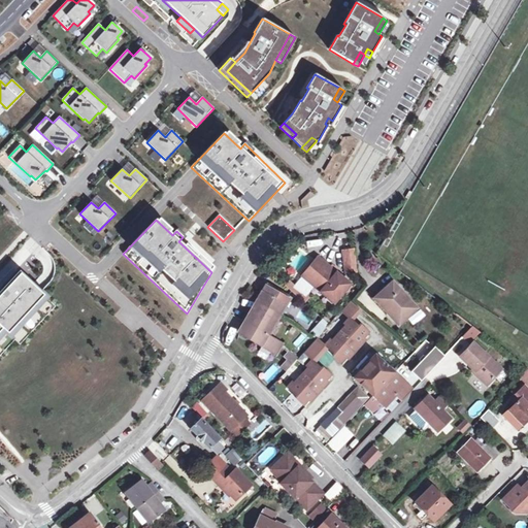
[(342,253),(344,270),(350,269),(351,274),(356,273),(353,252),(342,253)]
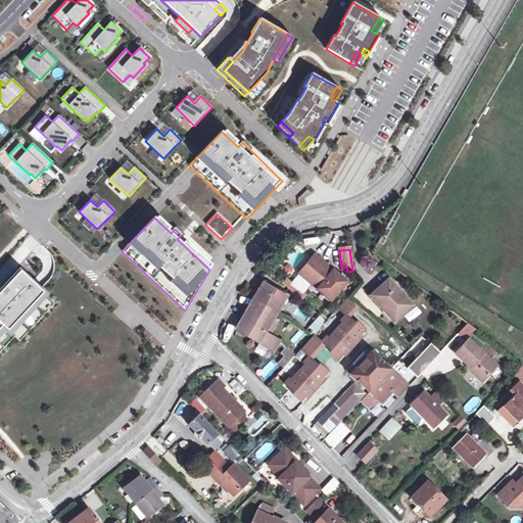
[(345,283),(314,256),(297,275),(329,302),(345,283)]
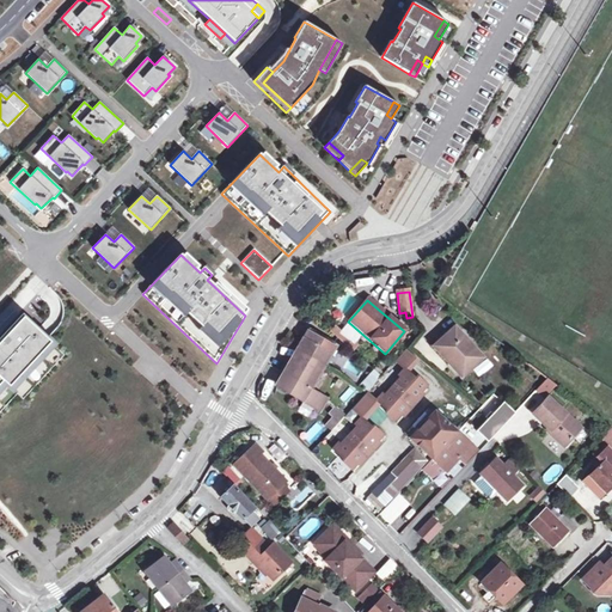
[(0,383),(2,380),(8,386),(50,342),(23,317),(0,341),(0,383)]
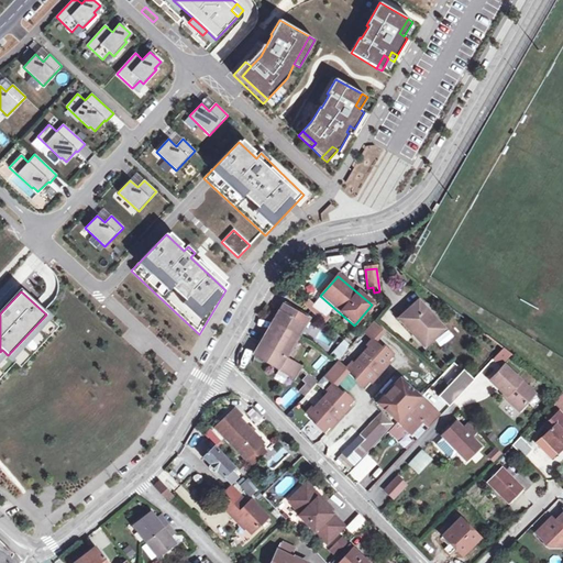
[(417,301),(401,316),(415,331),(411,334),(422,346),(442,329),(417,301)]
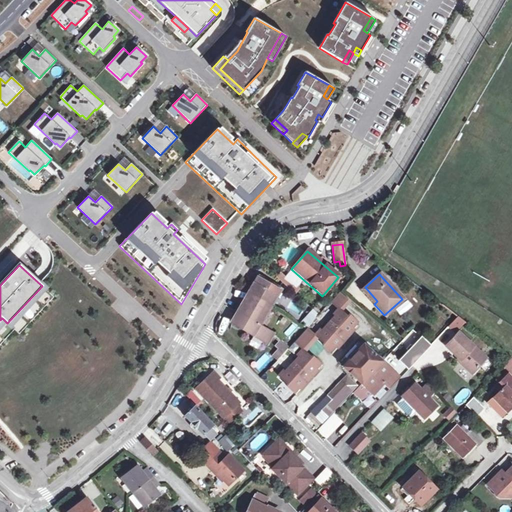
[(251,295),(270,305),(279,289),(258,276),(254,283),(257,285),(251,295)]
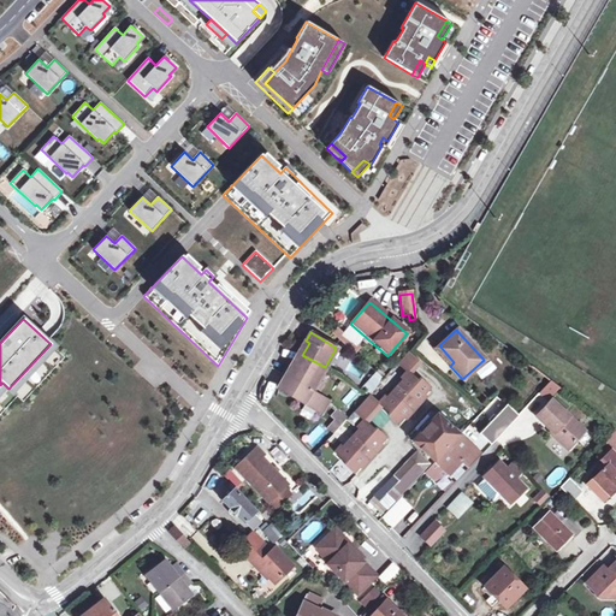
[(332,336),(350,353),(355,348),(342,335),(341,336),(336,332),(332,336)]
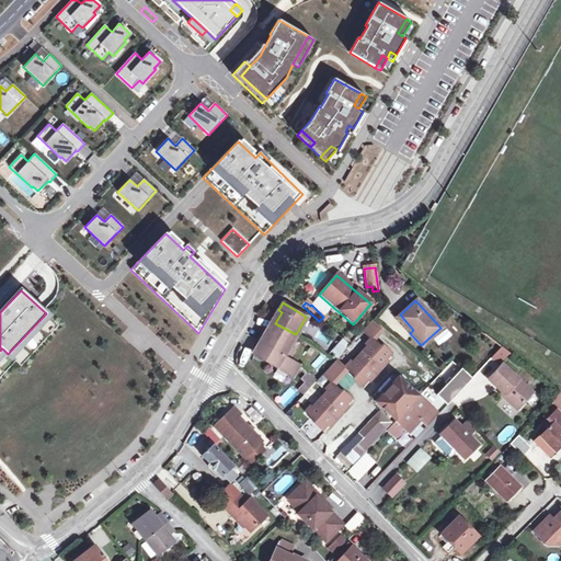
[(271,321),(275,323),(282,312),(278,310),(271,321)]
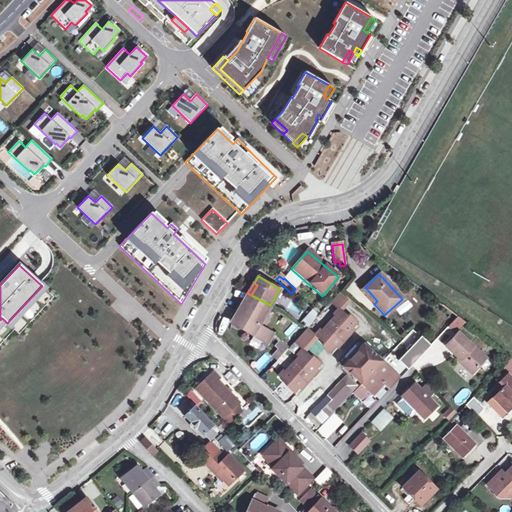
[(361,290),(374,304),(377,301),(365,287),(361,290)]
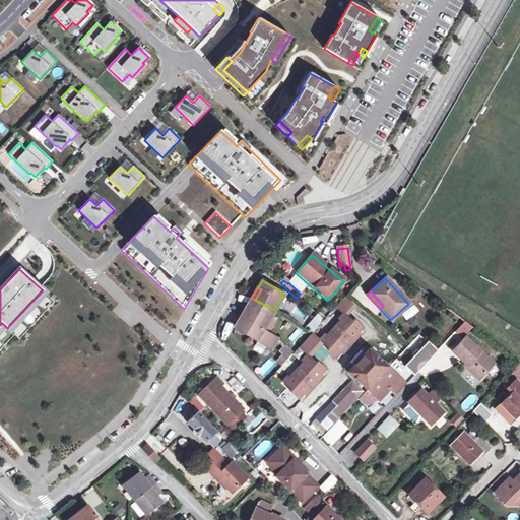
[(274,310),(277,312),(287,296),(283,294),(274,310)]
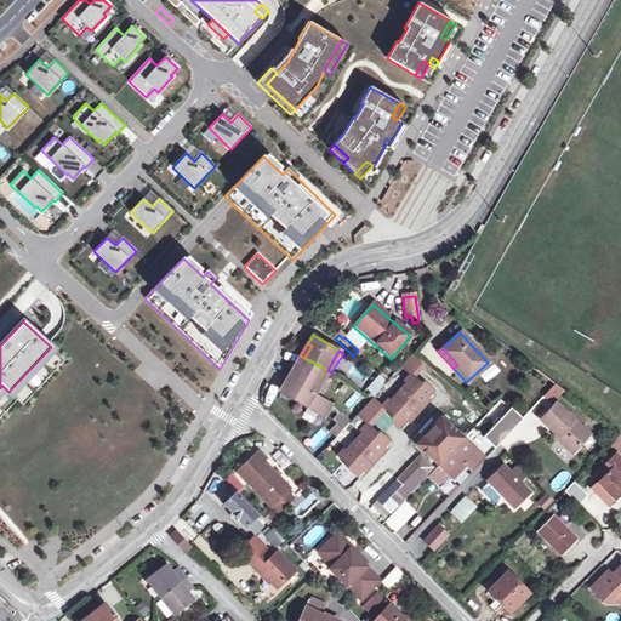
[(300,355),(289,375),(292,377),(305,358),(300,355)]
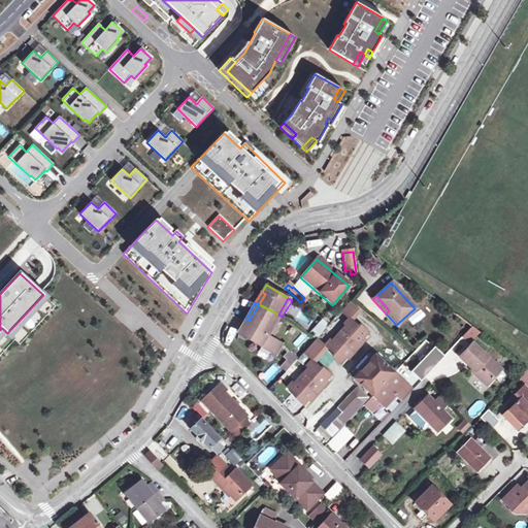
[(278,315),(259,304),(249,321),(245,319),(242,324),(265,336),(278,315)]
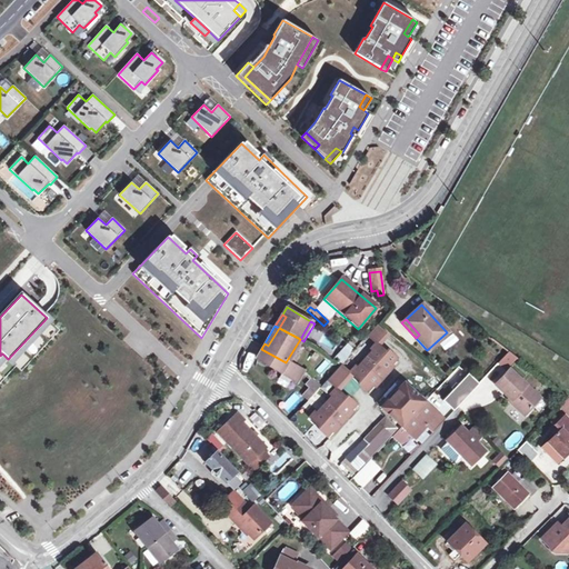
[(303,341),(300,339),(286,362),(289,365),(303,341)]
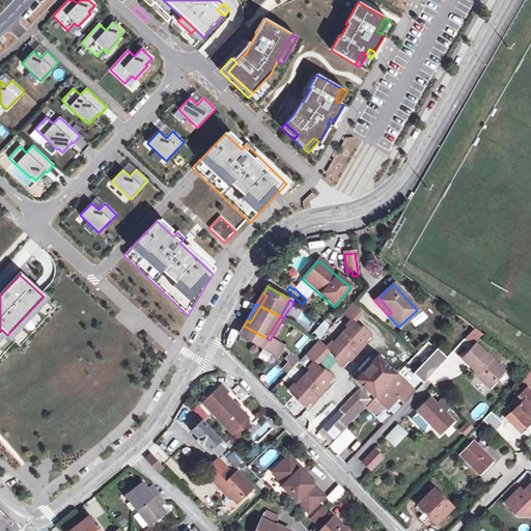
[(330,326),(333,332),(344,325),(341,318),(330,326)]
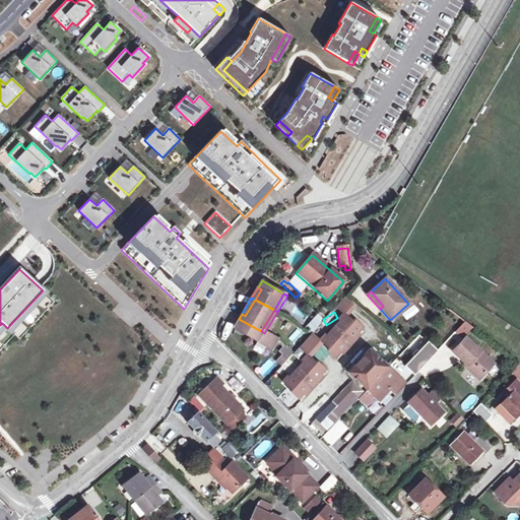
[(311,331),(323,319),(317,314),(305,325),(311,331)]
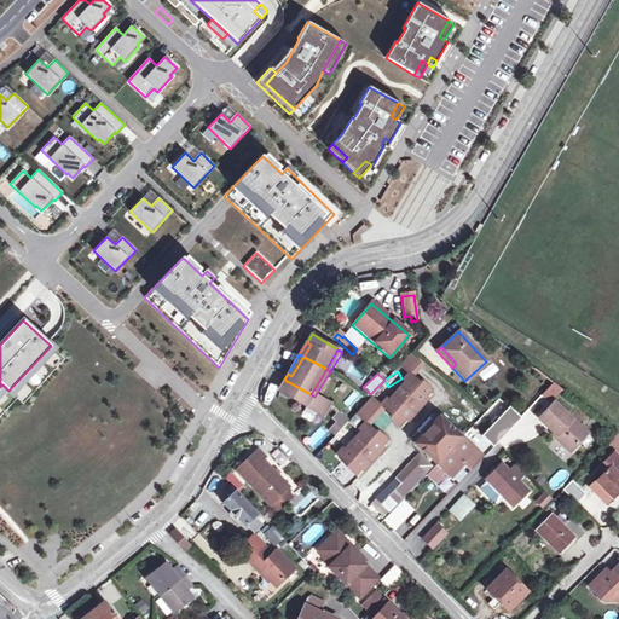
[(385,399),(379,406),(389,416),(387,418),(397,427),(403,421),(405,422),(412,415),(410,412),(417,405),(420,408),(426,399),(423,398),(429,391),(420,382),(418,385),(406,374),(400,381),(403,383),(387,401),(385,399)]
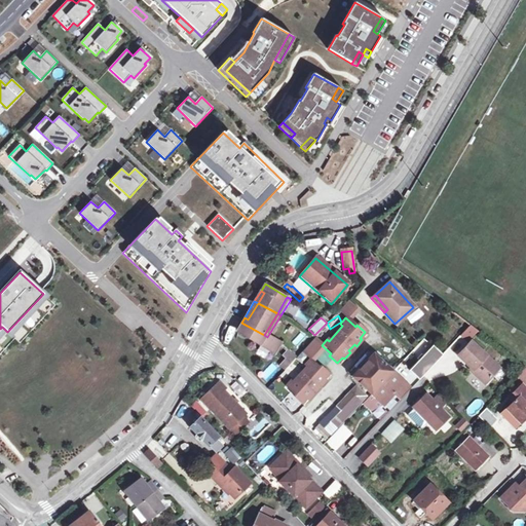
[(241,330),(237,336),(272,357),(280,344),(267,337),(264,335),(241,323),(238,328),(241,330)]
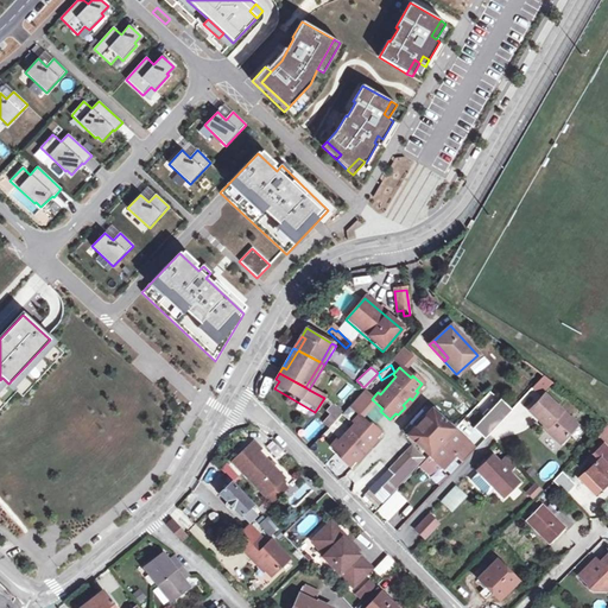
[(544,392),(551,381),(543,374),(534,386),(544,392)]
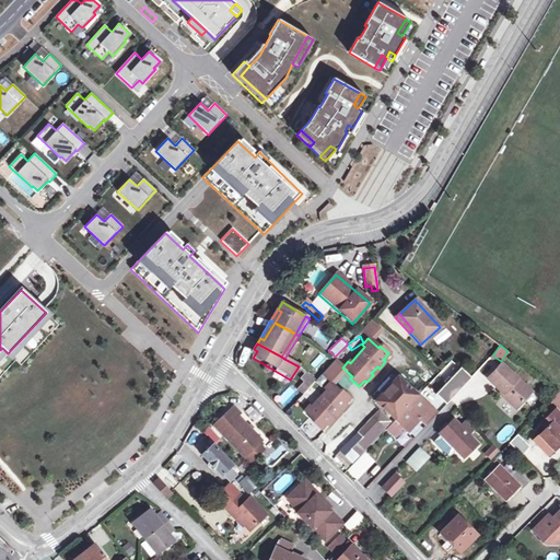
[(318,369),(327,359),(321,353),(312,363),(318,369)]
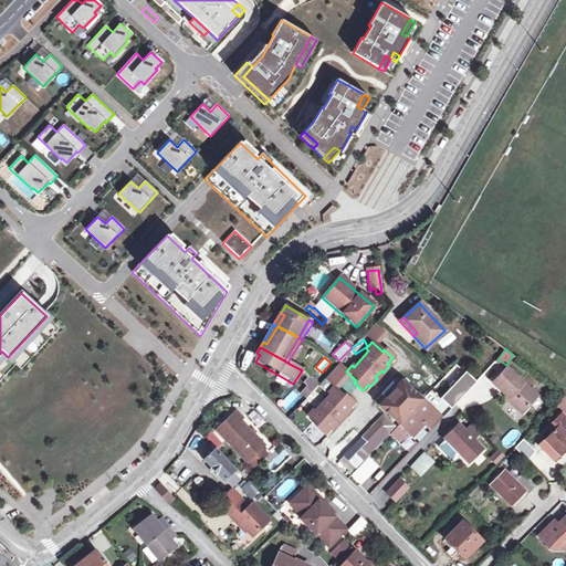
[(507,401),(520,413),(536,396),(505,367),(491,383),(510,399),(507,401)]
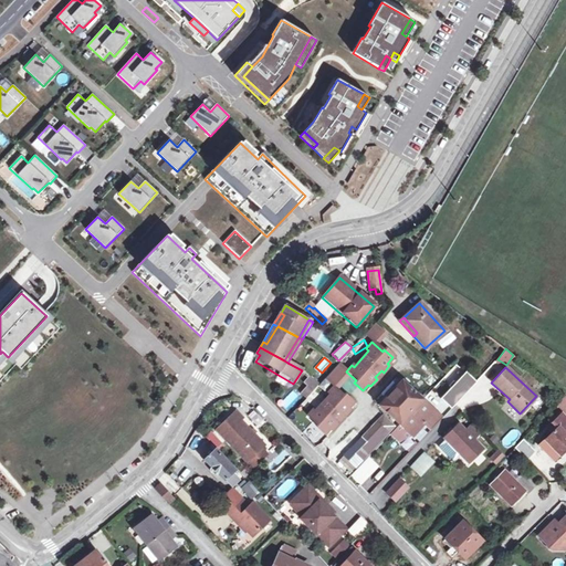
[(438,399),(448,409),(474,381),(463,373),(452,384),(451,381),(446,387),(448,388),(438,399)]
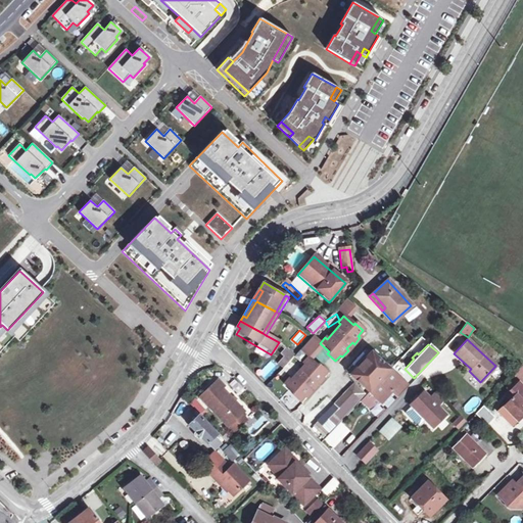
[(286,347),(276,363),(284,368),(294,352),(286,347)]
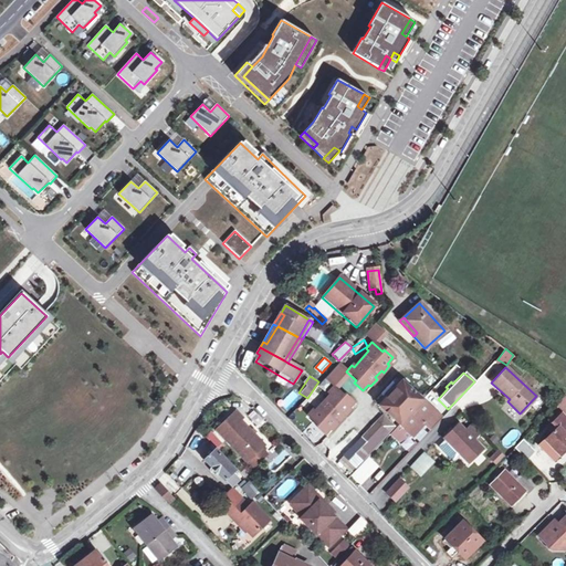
[(397,426),(420,400),(408,389),(399,381),(377,406),(397,426)]
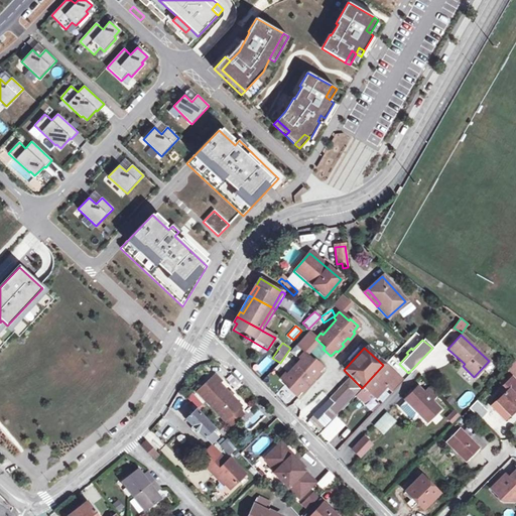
[(286,390),(294,397),(299,392),(301,394),(306,387),(304,386),(310,379),(312,381),(318,374),(316,373),(321,368),(313,360),(311,362),(302,353),(297,359),(298,361),(285,376),(283,374),(278,380),(287,388),(286,390)]
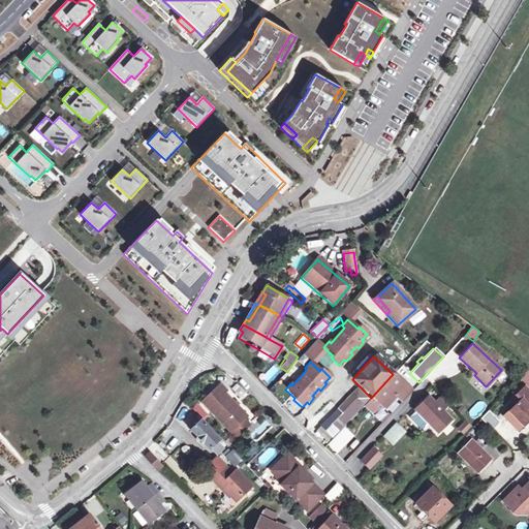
[(393,374),(371,398),(382,408),(395,396),(401,401),(411,391),(393,374)]
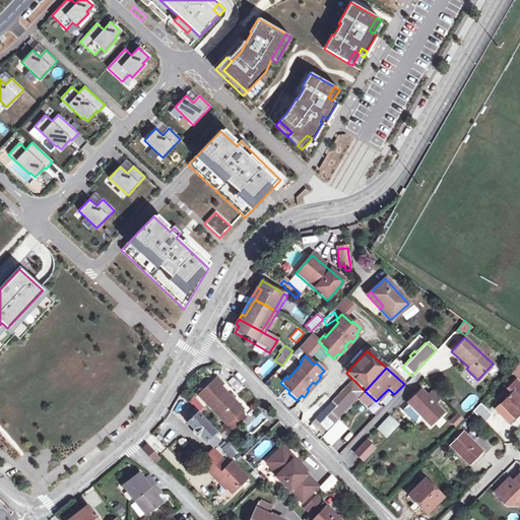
[(237,412),(238,412),(232,406),(235,403),(218,387),(220,385),(213,379),(196,396),(224,426),(225,425),(237,412)]
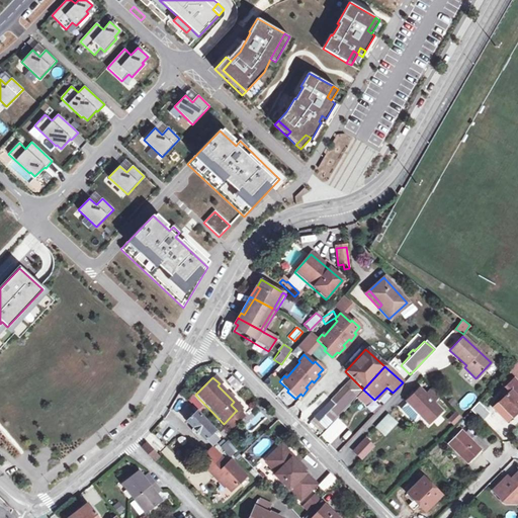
[(329,402),(339,411),(358,391),(348,380),(329,402)]
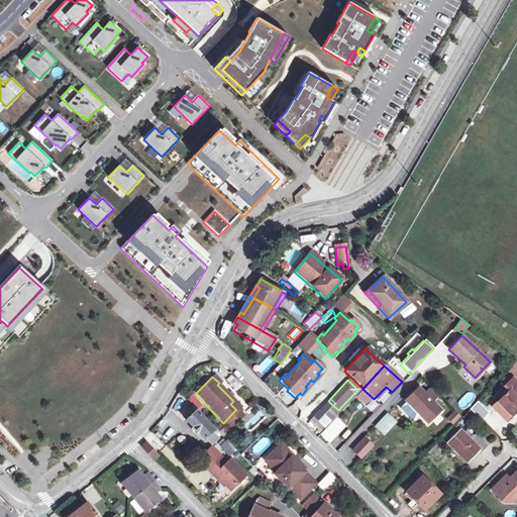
[(503,395),(496,402),(510,416),(516,409),(516,385),(511,380),(499,391),(503,395)]
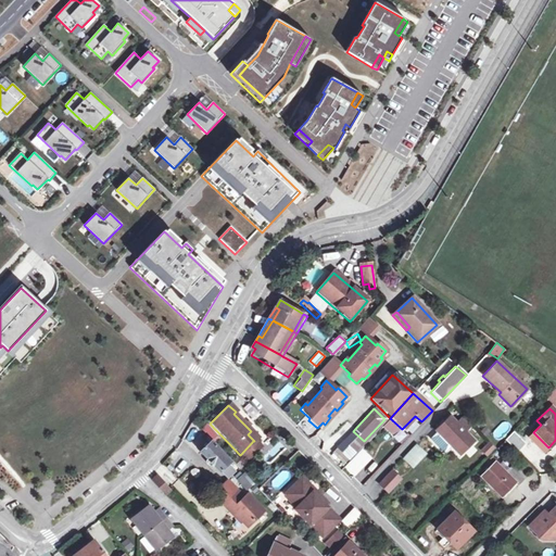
[(454,424),(464,433),(471,425),(462,415),(454,424)]
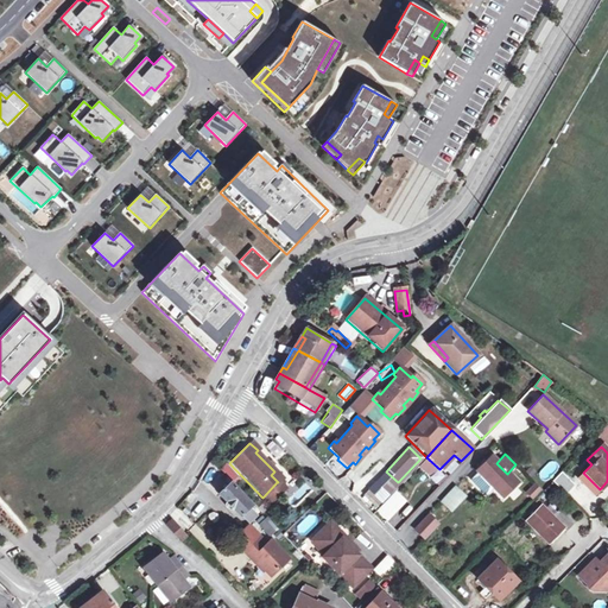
[(507,474),(496,463),(491,456),(475,470),(476,473),(493,488),(501,498),(515,483),(507,474)]
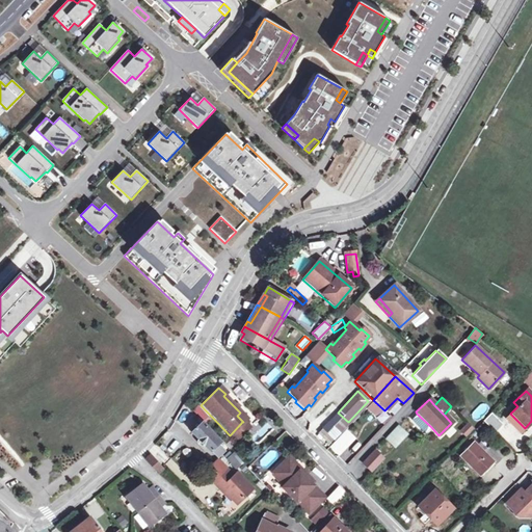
[(373,400),(365,408),(372,416),(384,410),(373,400)]
